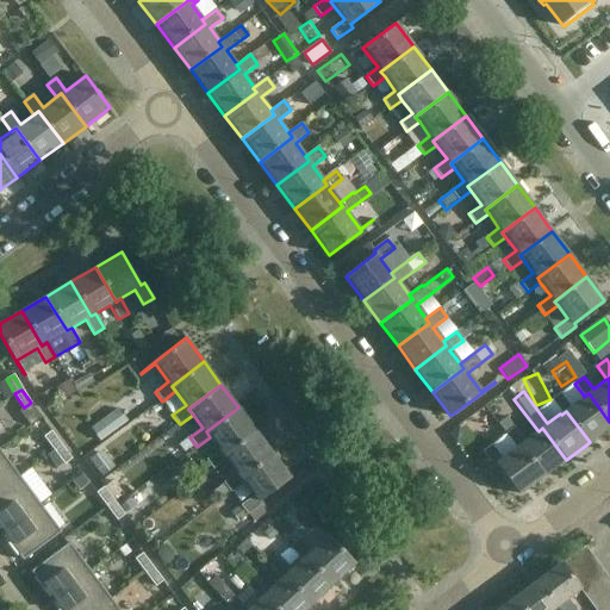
[(551,400),(560,414),(561,415),(566,411),(590,442),(609,427),(609,422),(589,393),(584,397),(584,396),(570,406),(560,393),(551,400)]
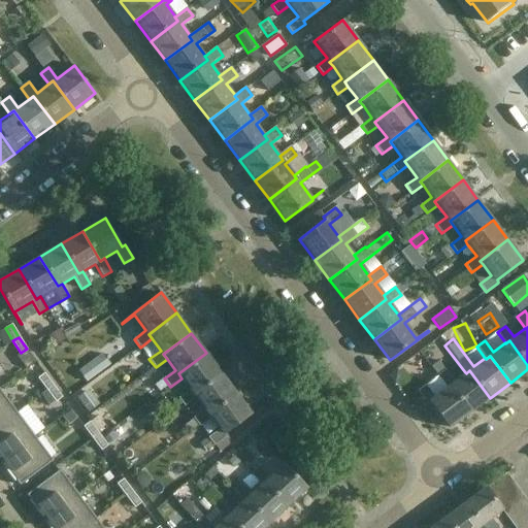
[(102,353),(78,370),(87,382),(110,364),(102,353)]
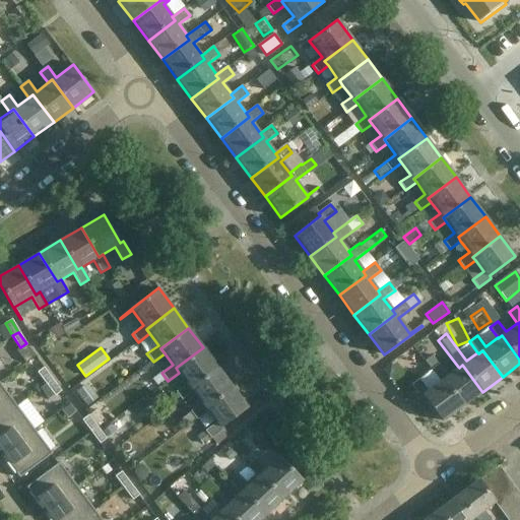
[(217,368),(203,347),(176,368),(179,373),(188,384),(176,392),(182,400),(193,392),(190,388),(217,368)]
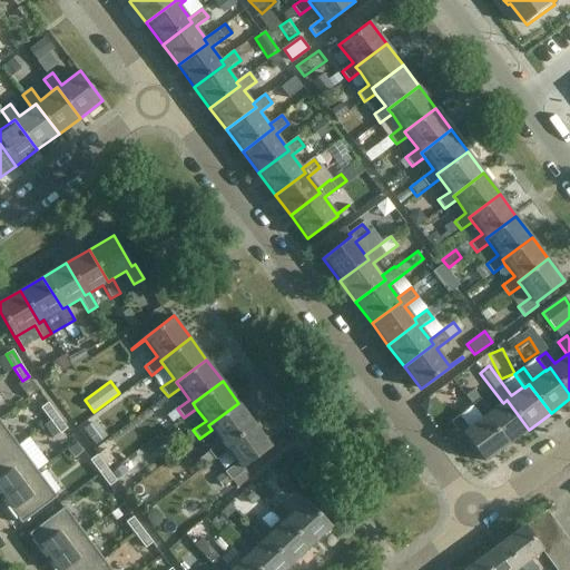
[(1,391),(8,402),(22,392),(16,382),(1,391)]
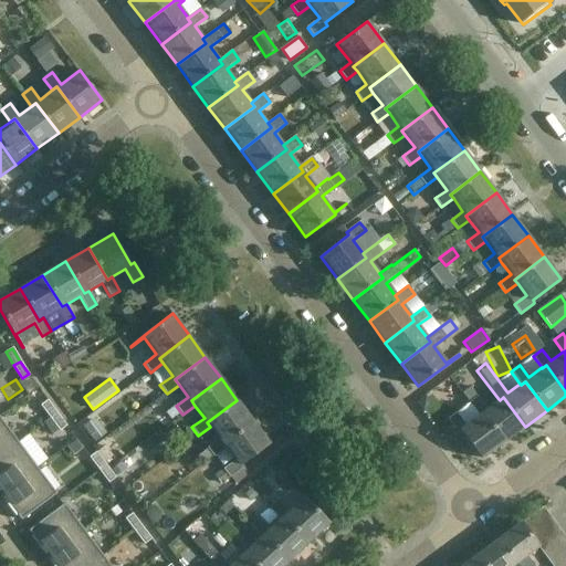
[(504,442),(525,427),(503,397),(500,400),(499,399),(486,409),(478,397),(477,397),(469,387),(461,394),(469,404),(478,416),(479,417),(482,413),(504,442)]
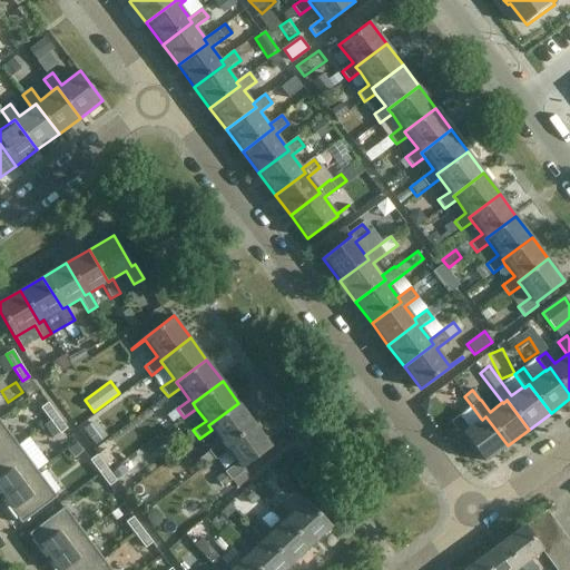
[(40,409),(50,421),(57,415),(48,403),(40,409)]
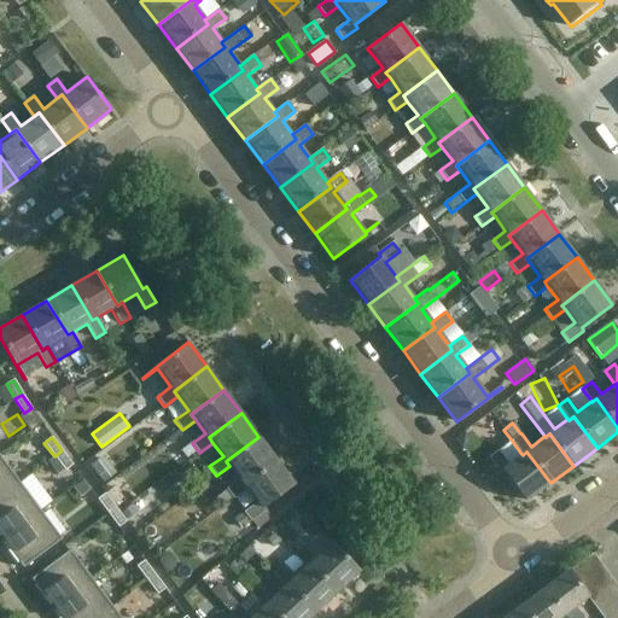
[(277,460),(258,437),(226,461),(229,466),(240,479),(216,497),(222,506),(233,499),(234,500),(248,489),(244,484),(277,460)]
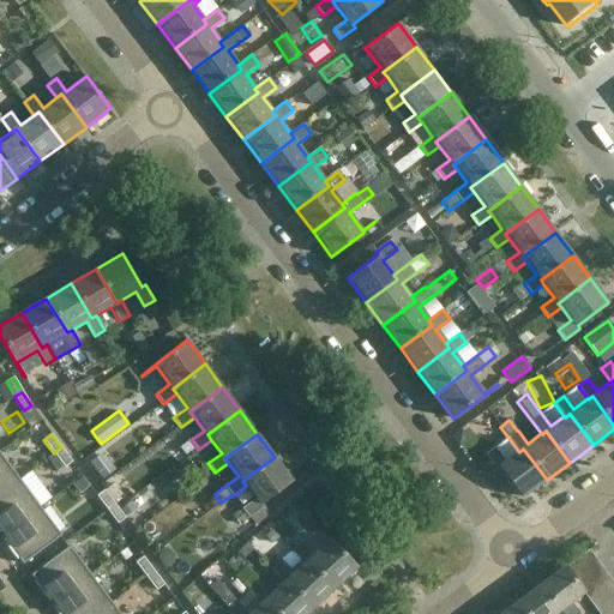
[(64,468),(72,462),(61,447),(54,453),(64,468)]
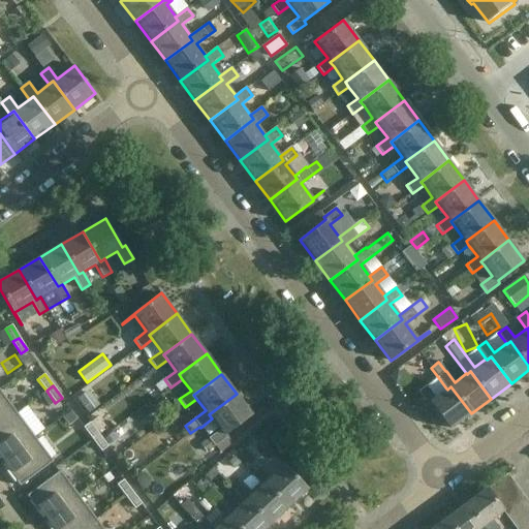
[(447,390),(446,389),(435,397),(427,385),(418,392),(428,404),(431,402),(450,429),(471,413),(450,386),(447,390)]
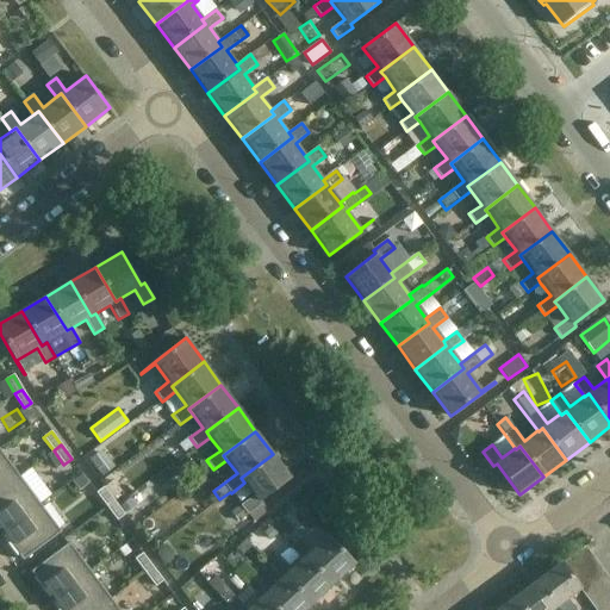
[(0,449),(0,491),(20,477),(0,449)]
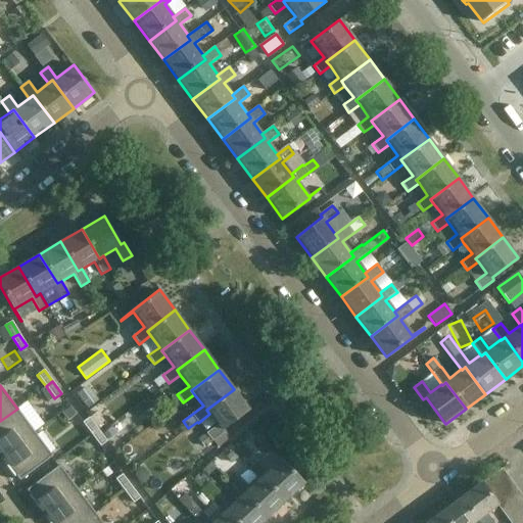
[(206,410),(209,414),(218,425),(199,439),(204,447),(212,441),(218,448),(229,437),(223,429),(249,410),(234,389),(206,410)]
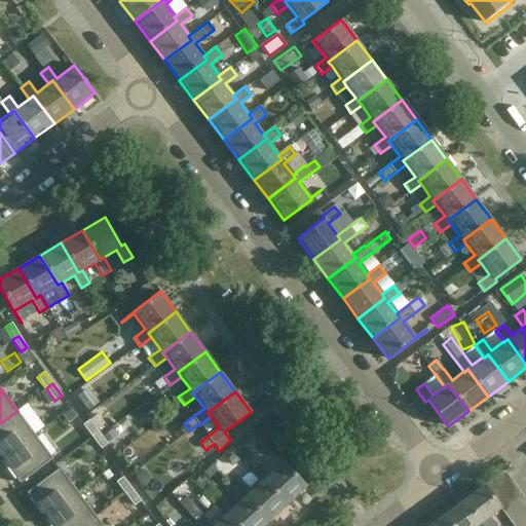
[(0,423),(0,457),(1,459),(35,435),(17,411),(0,423)]
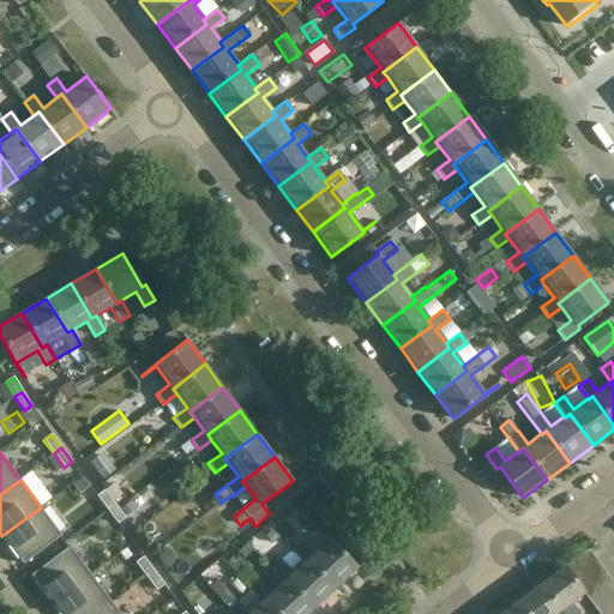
[(96,497),(107,510),(114,504),(104,491),(96,497)]
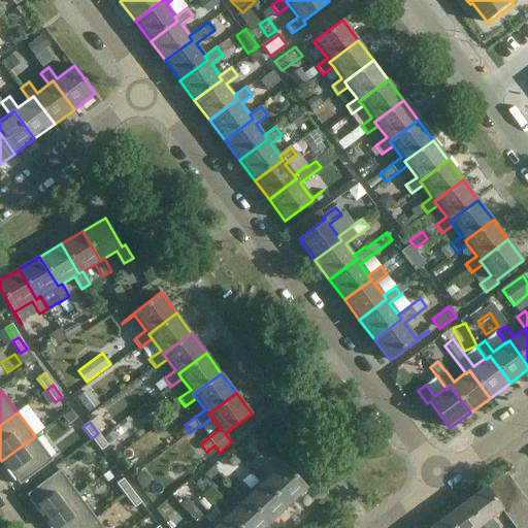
[(107,444),(98,433),(92,438),(100,451),(107,444)]
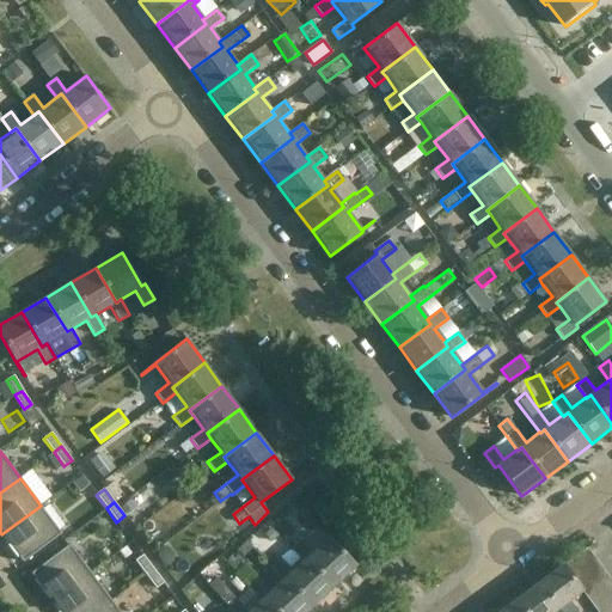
[(61,534),(41,506),(1,534),(23,563),(61,534)]
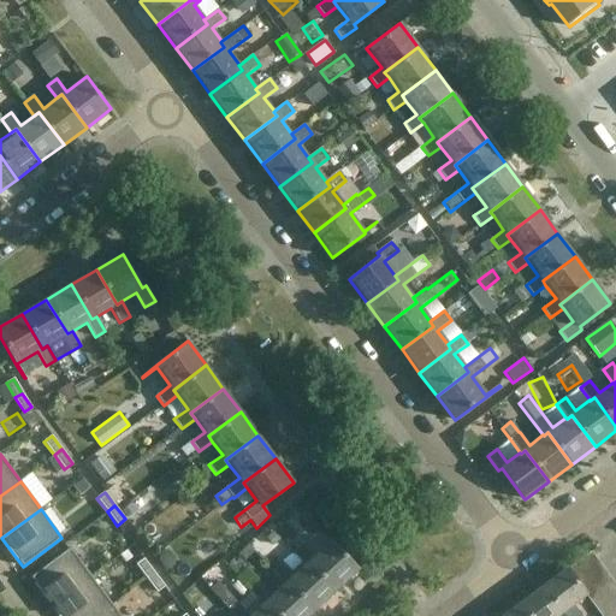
[(309,561),(337,590),(359,569),(331,539),(313,557),(301,545),(292,554),(304,566),(309,561)]
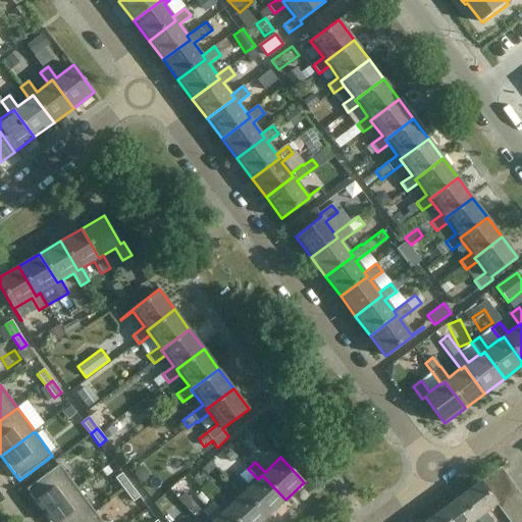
[(27,489),(44,513),(77,488),(59,465),(27,489)]
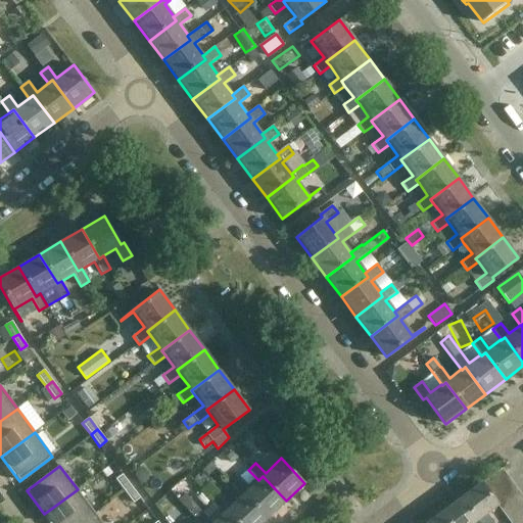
[(510,479),(502,469),(481,484),(489,494),(510,479)]
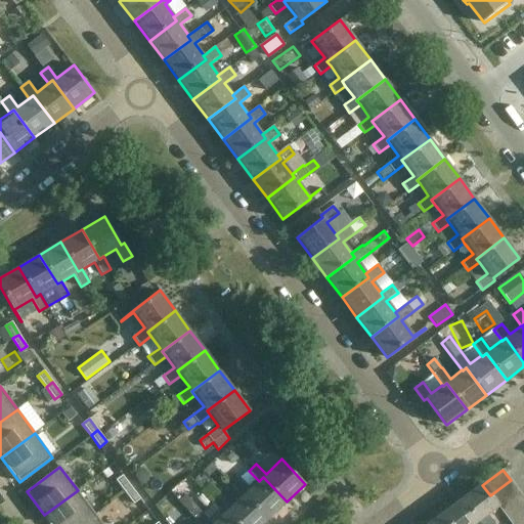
[(116,481),(125,492),(131,487),(123,476),(116,481)]
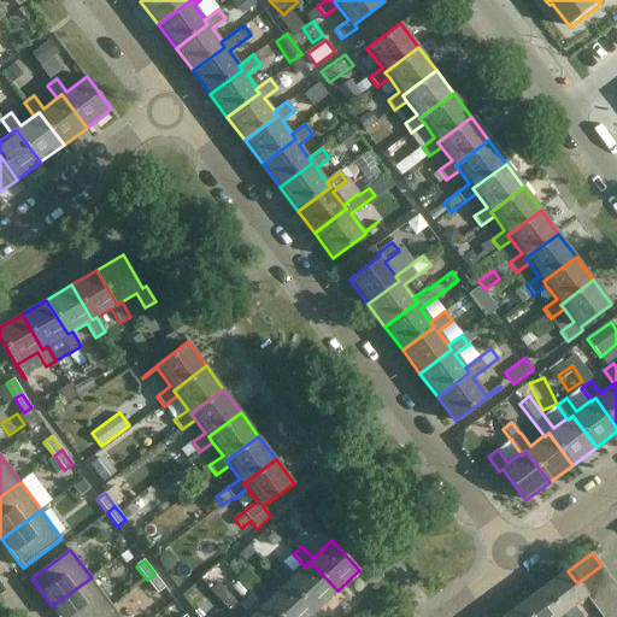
[(288,581),(316,611),(338,591),(310,562),(305,566),(293,577),(281,565),(280,566),(274,560),(266,568),(283,586),(288,581)]
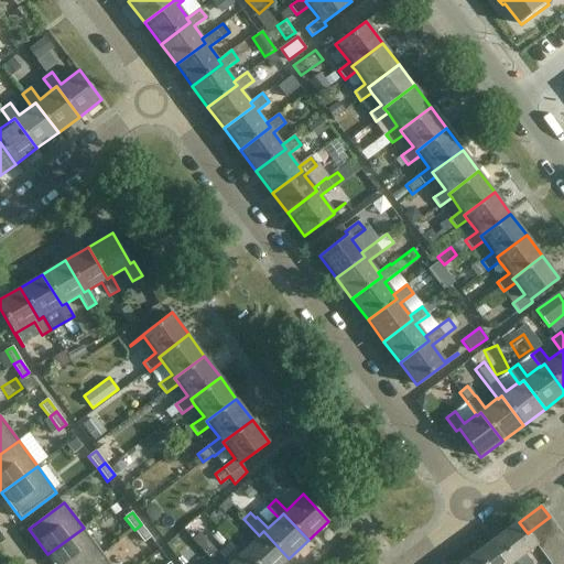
[(550,517),(528,533),(534,542),(556,525),(550,517)]
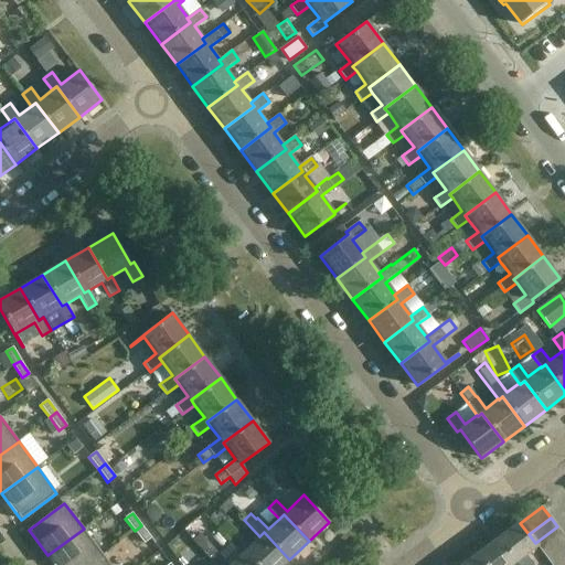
[(245,551),(257,564),(283,564),(289,560),(264,532),(259,536),(248,547),(224,521),(215,529),(241,555),(245,551)]
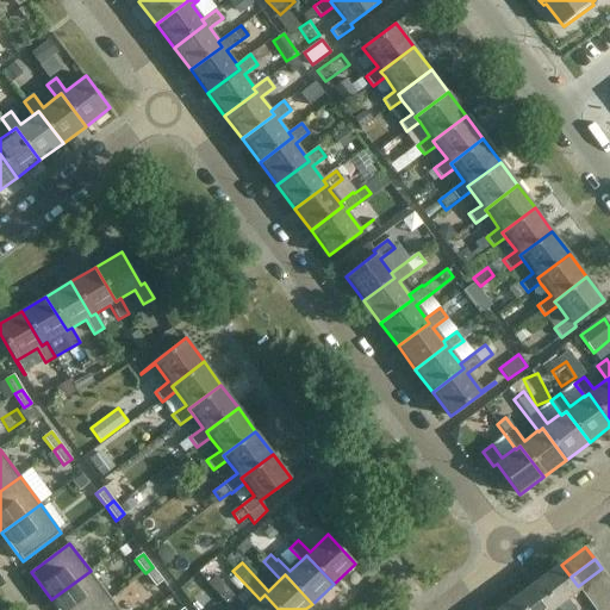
[(571,577),(561,565),(560,562),(537,580),(560,609),(574,609),(566,599),(580,589),(578,586),(571,577)]
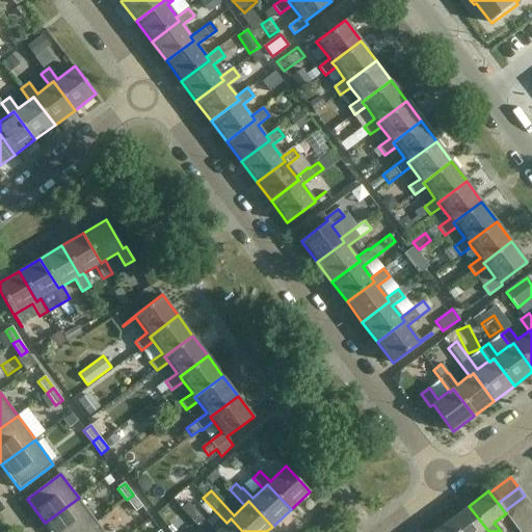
[(135,511),(142,506),(133,495),(127,500),(135,511)]
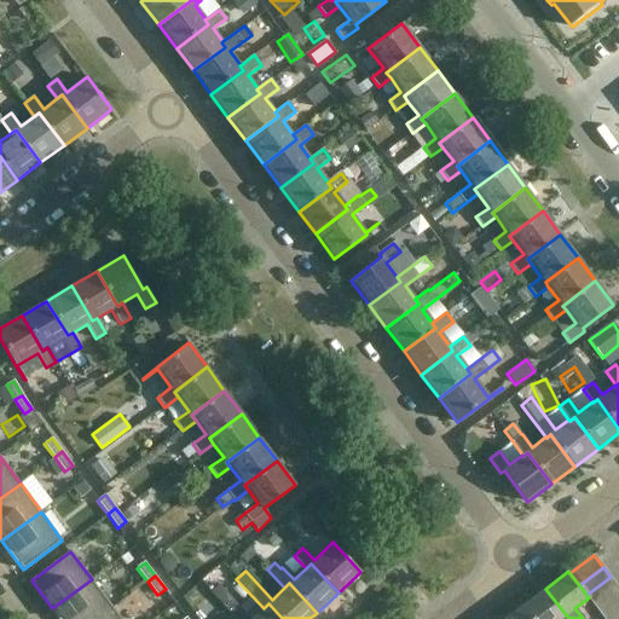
[(611,577),(586,595),(589,597),(595,607),(618,589),(611,577)]
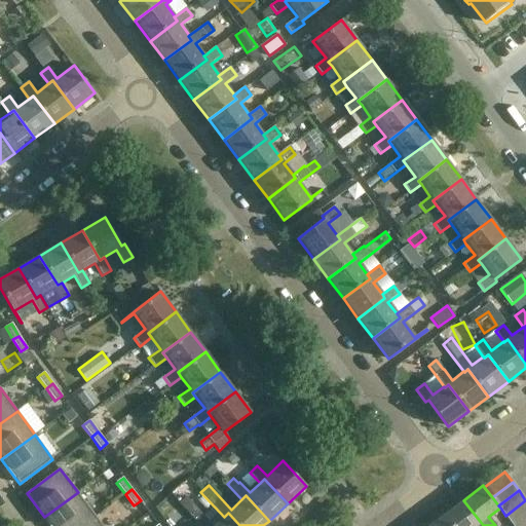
[(50,525),(82,525),(96,516),(78,492),(44,517),(50,525)]
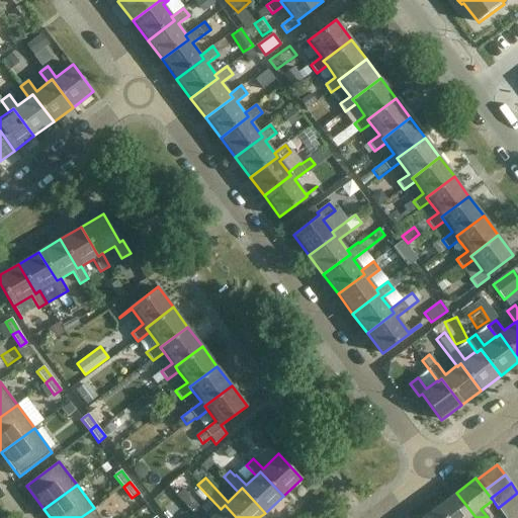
[(476,517),(456,493),(437,507),(445,517),(476,517)]
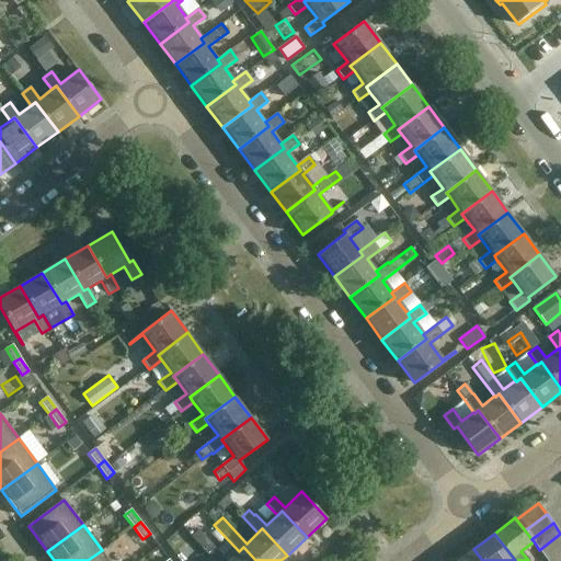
[(560,534),(539,550),(547,560),(560,549),(560,534)]
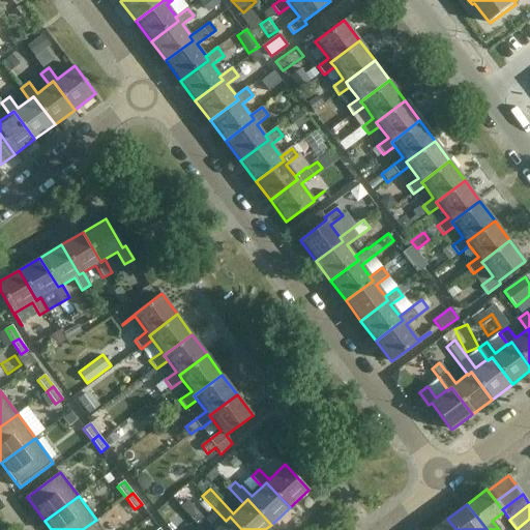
[(241,529),(230,517),(226,521),(214,529),(205,520),(197,527),(200,529),(241,529)]
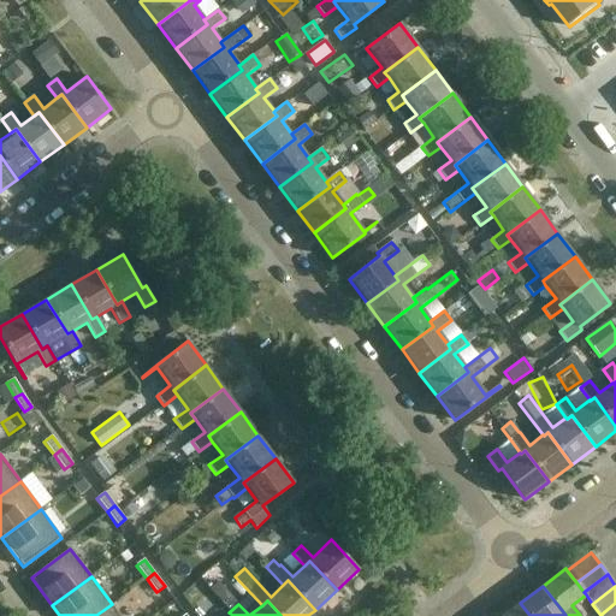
[(529,615),(520,603),(502,615),(529,615)]
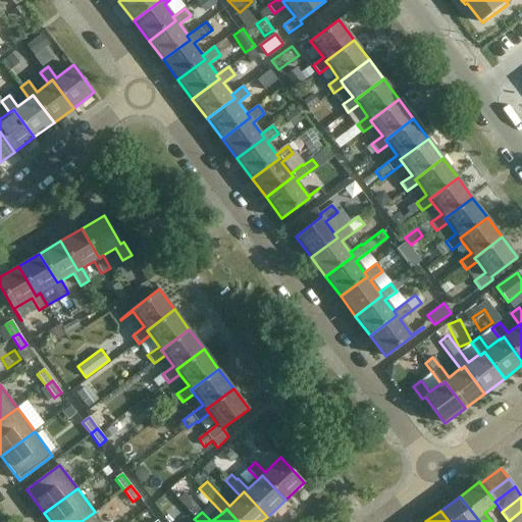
[(521,521),(521,511),(509,521),(521,521)]
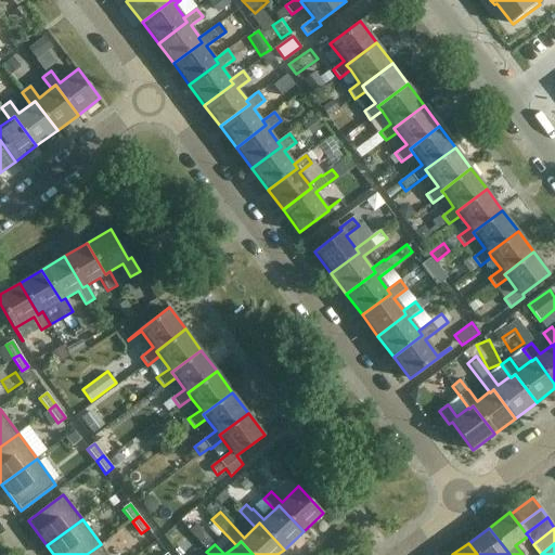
[(108,554),(101,544),(87,554),(108,554)]
